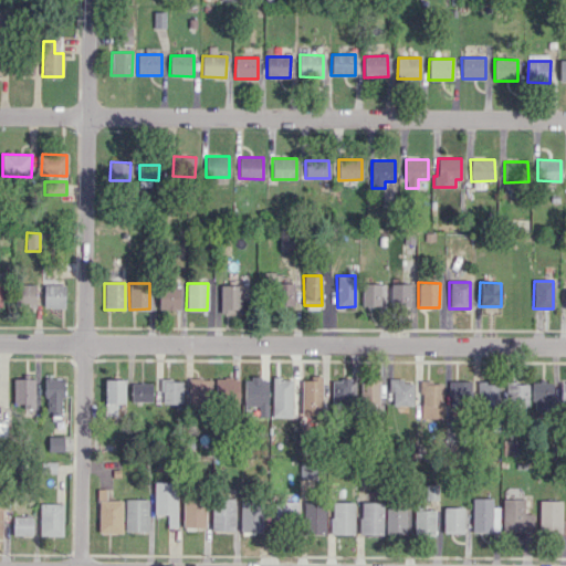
[(294,305),(293,283),(274,283),(274,306),(294,305)]
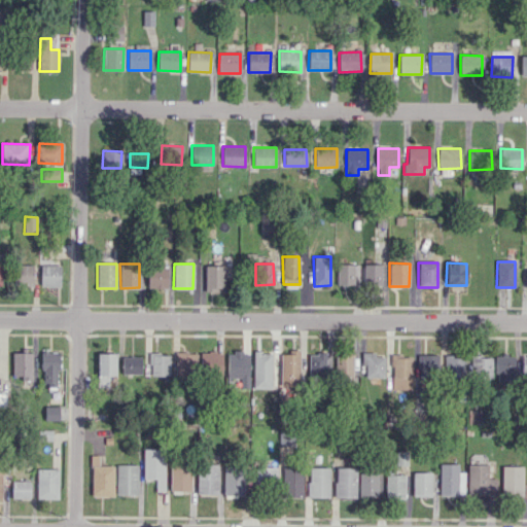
[(353,285),(354,264),(337,264),(337,285),(353,285)]
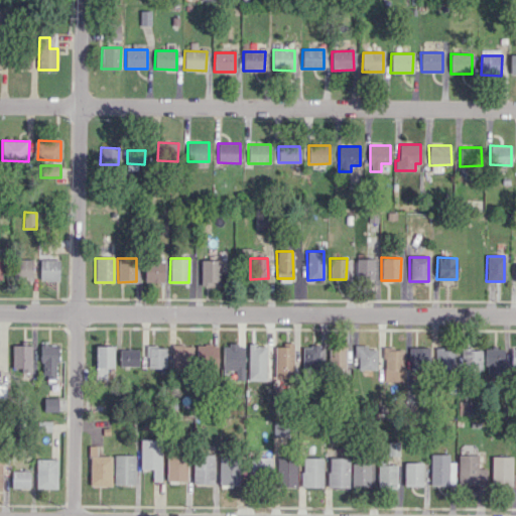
[(372,279),(373,259),(356,258),(356,279),(372,279)]
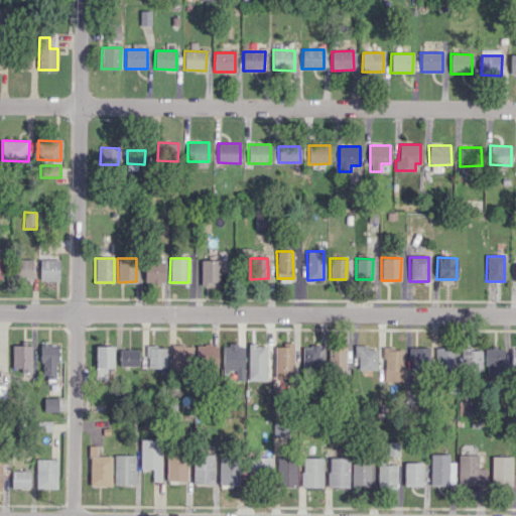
[(32,260),(19,259),(18,280),(32,281),(32,260)]
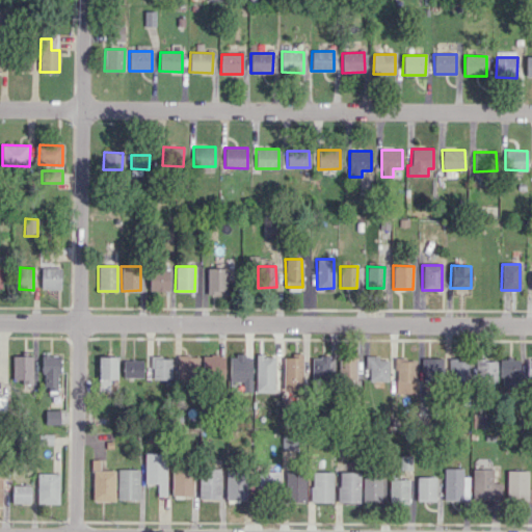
[(60,290),(60,267),(41,267),(41,290),(60,290)]
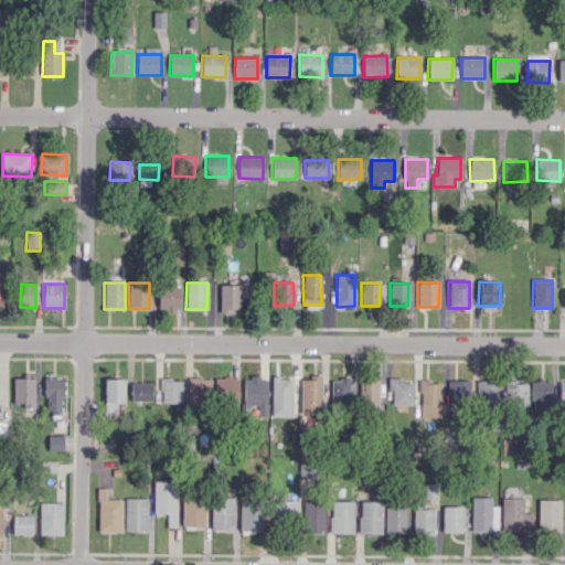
[(240,312),(241,285),(219,285),(219,312),(240,312)]
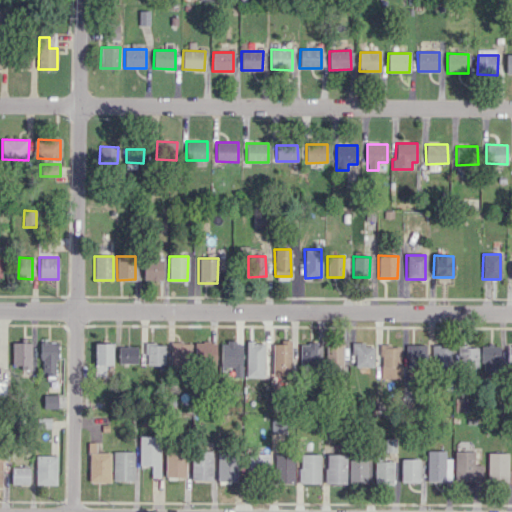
[(162,280),(162,260),(143,260),(143,280),(162,280)]
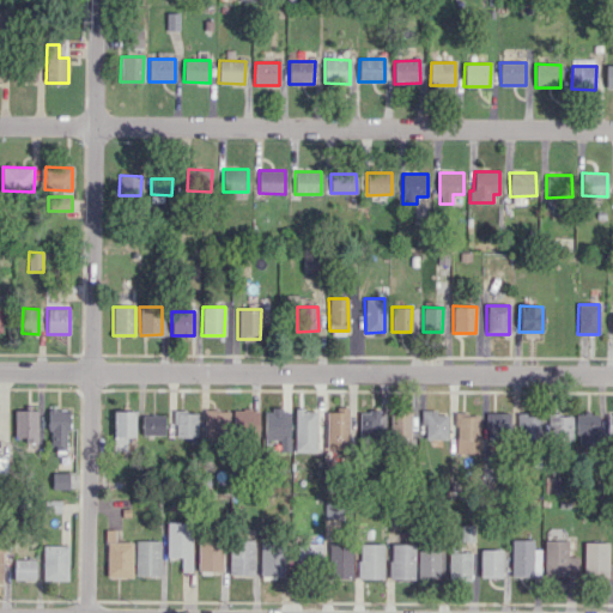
[(360,438),(380,438),(378,408),(359,410),(360,438)]
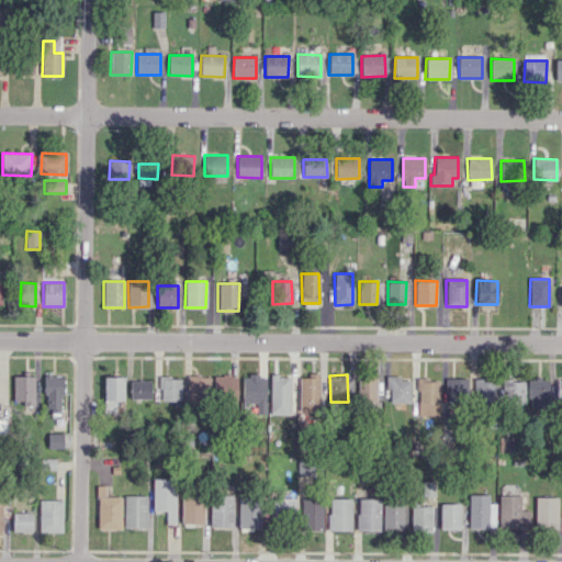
[(62,413),(63,375),(46,375),(45,413),(62,413)]
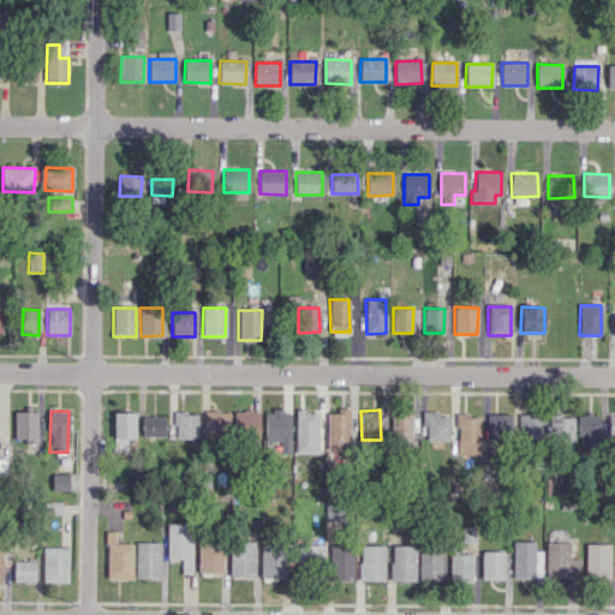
[(260,411),(234,411),(233,439),(258,439),(260,411)]
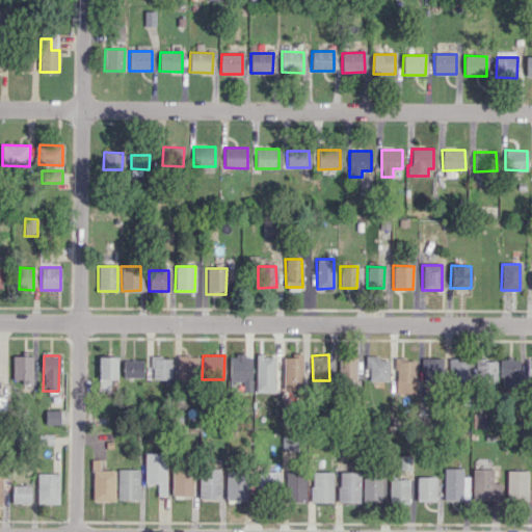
[(250,392),(251,356),(230,355),(229,391),(250,392)]
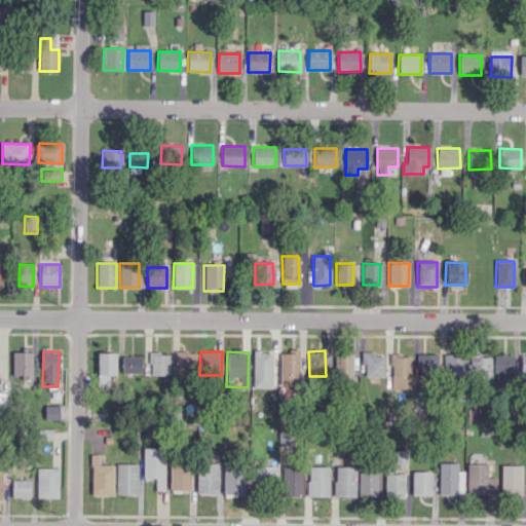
[(253,351),(253,386),(271,386),(270,351),(253,351)]
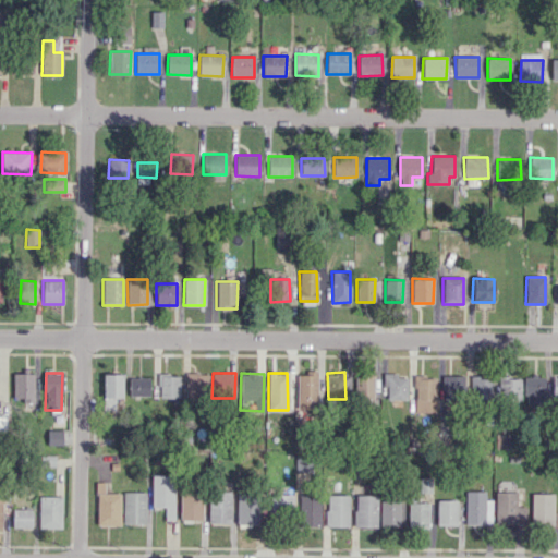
[(387,399),(407,400),(407,376),(396,376),(396,373),(383,373),(383,388),(387,388),(387,399)]
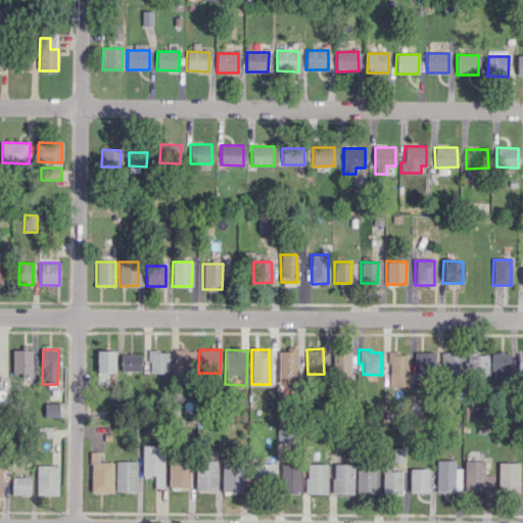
[(97,385),(115,384),(114,350),(96,351),(97,385)]
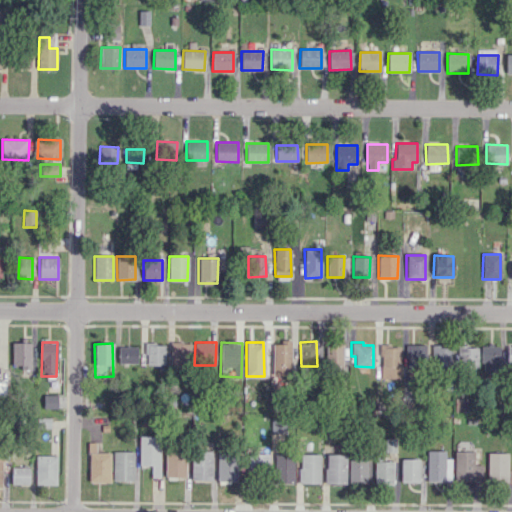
[(190,343),(170,343),(170,367),(191,366),(190,343)]
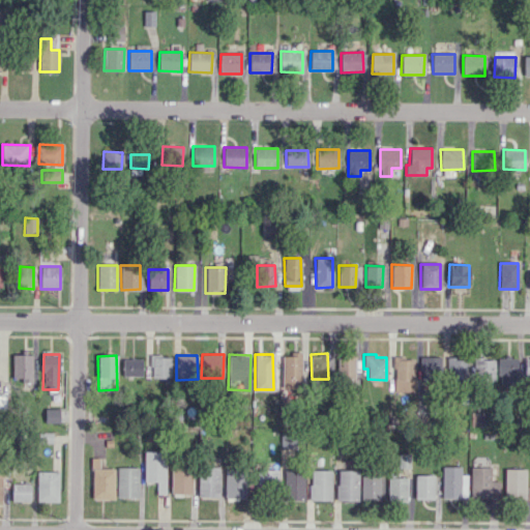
[(171,378),(171,357),(150,356),(150,378),(171,378)]
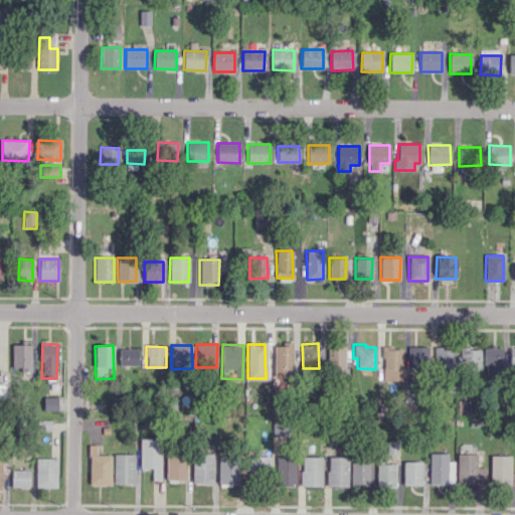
[(274,377),(293,377),(293,346),(275,346),(274,377)]
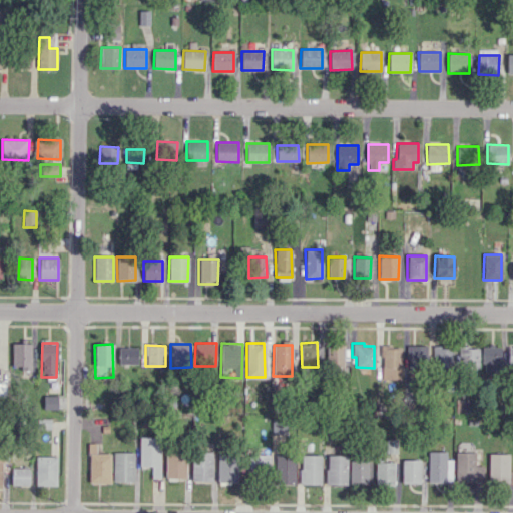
[(344,346),(327,345),(327,366),(343,366),(344,346)]
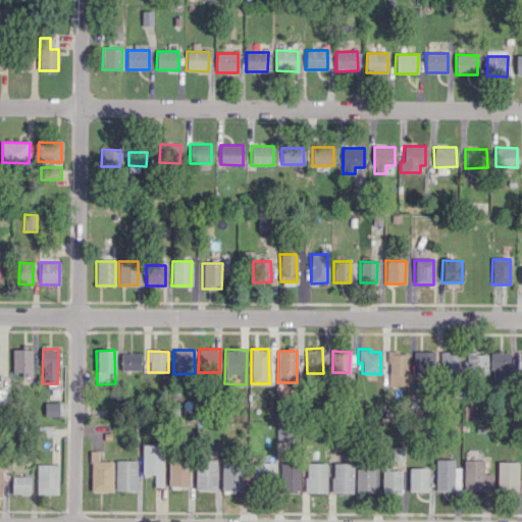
[(432,351),(414,352),(415,376),(433,376),(432,351)]
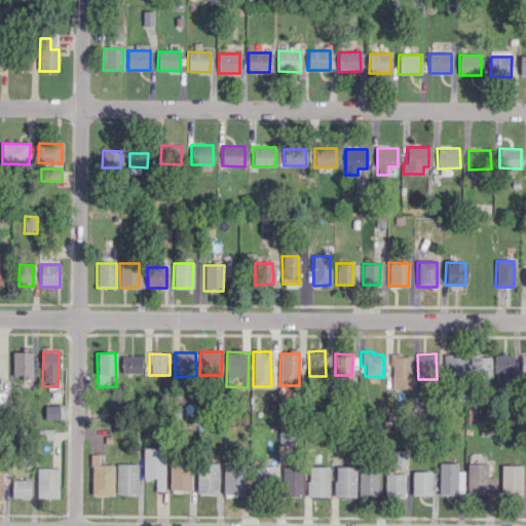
[(443,377),(463,377),(463,354),(443,354),(443,377)]
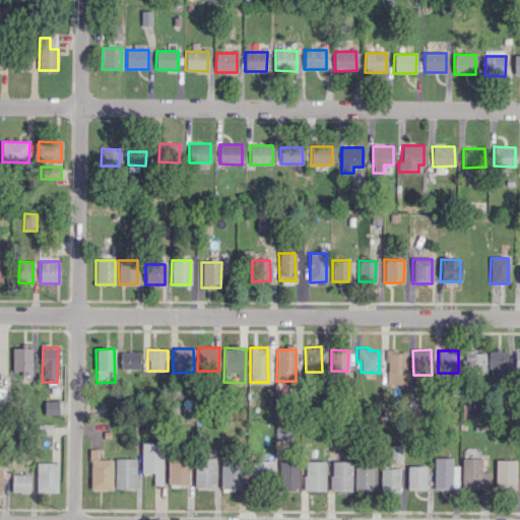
[(485,351),(464,350),(463,372),(484,373),(485,351)]
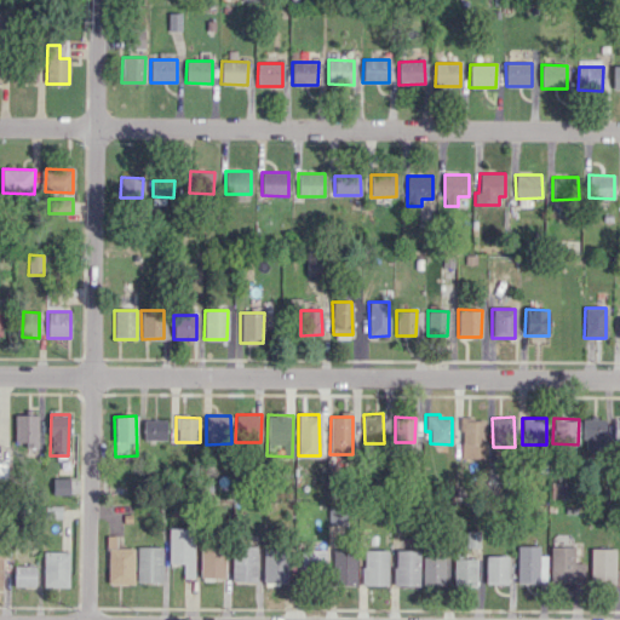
[(484,458),(483,419),(460,420),(461,459),(484,458)]
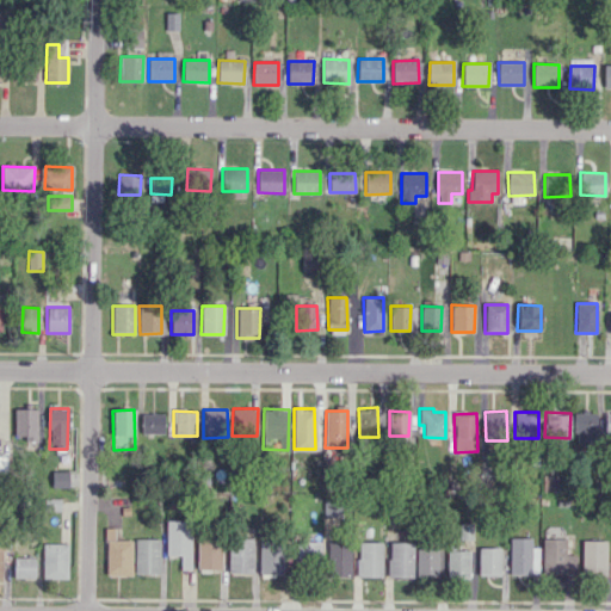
[(574,444),(596,443),(596,413),(574,413),(574,444)]
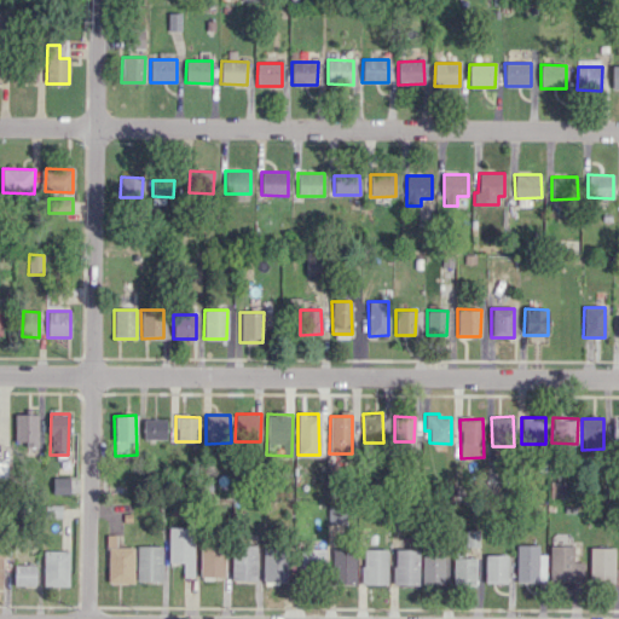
[(166,420),(143,420),(143,440),(166,440),(166,420)]
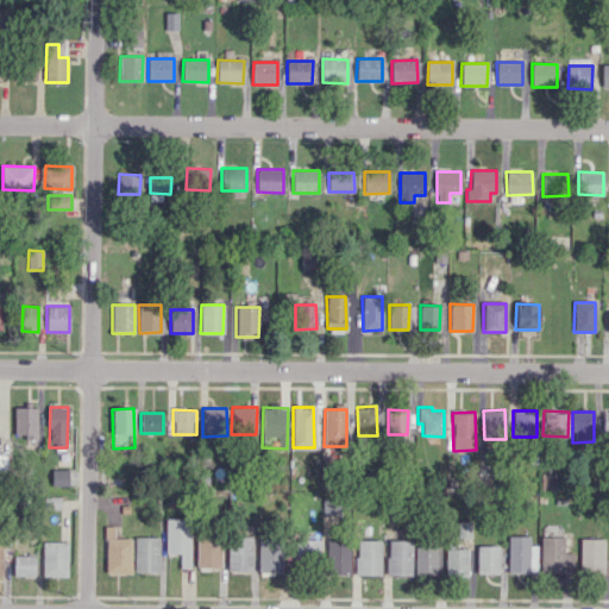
[(52,487),(68,485),(68,470),(51,470),(52,487)]
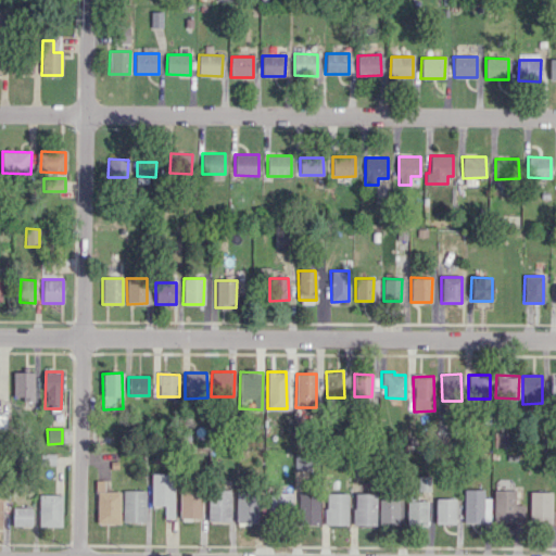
[(55,455),(42,454),(42,465),(55,465),(55,455)]
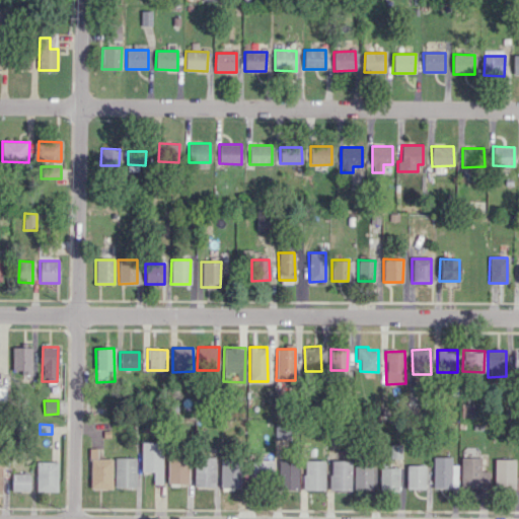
[(275,440),(288,440),(288,425),(275,425),(275,440)]
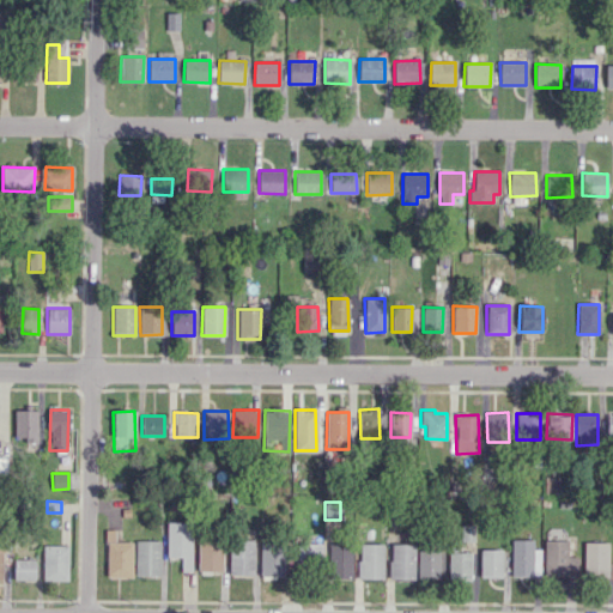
[(192,571),(192,522),(167,522),(167,557),(181,557),(181,571),(192,571)]
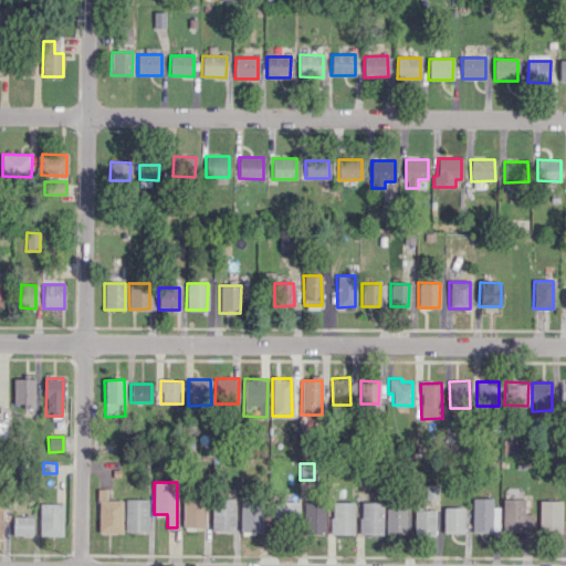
[(98,533),(122,533),(123,501),(105,500),(105,489),(98,489),(98,533)]
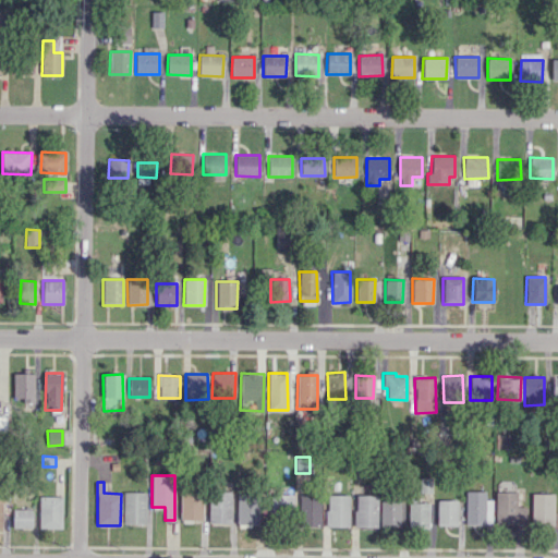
[(202,489),(180,489),(181,520),(203,520),(202,489)]
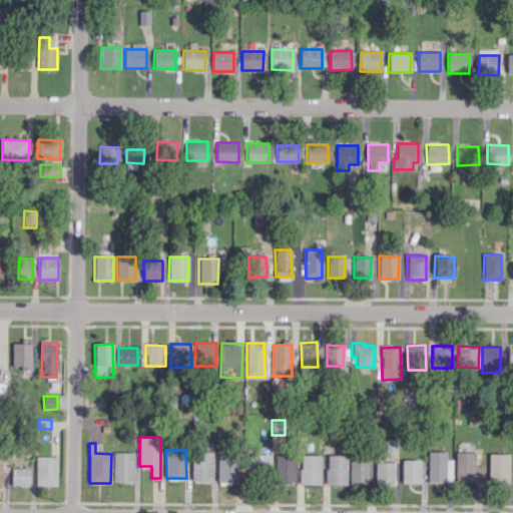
[(428,483),(452,482),(452,460),(446,460),(446,451),(427,452),(428,483)]
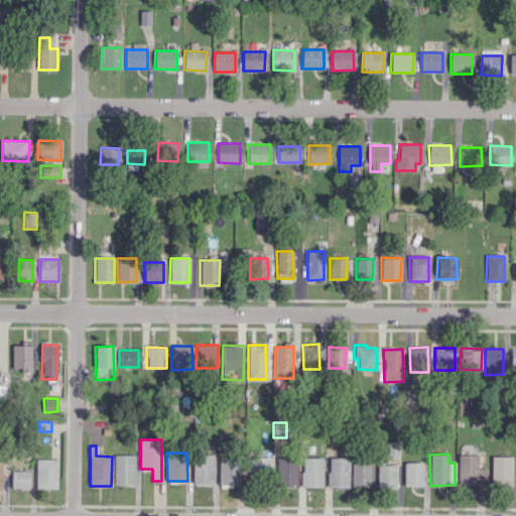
[(134,485),(135,456),(114,455),(114,484),(134,485)]
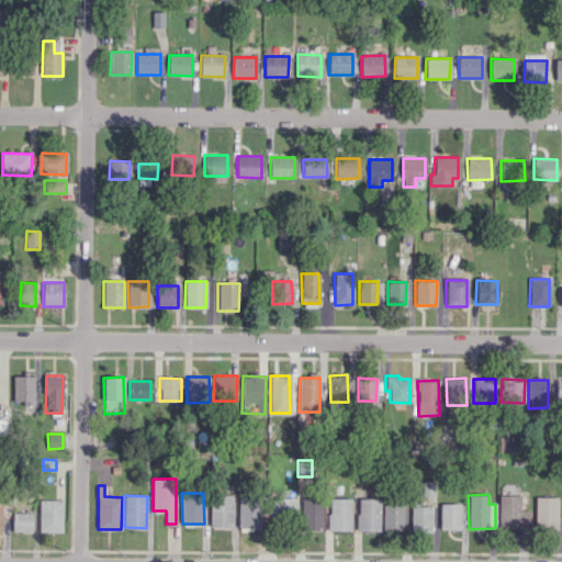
[(232,495),(211,495),(210,526),(232,526),(232,495)]
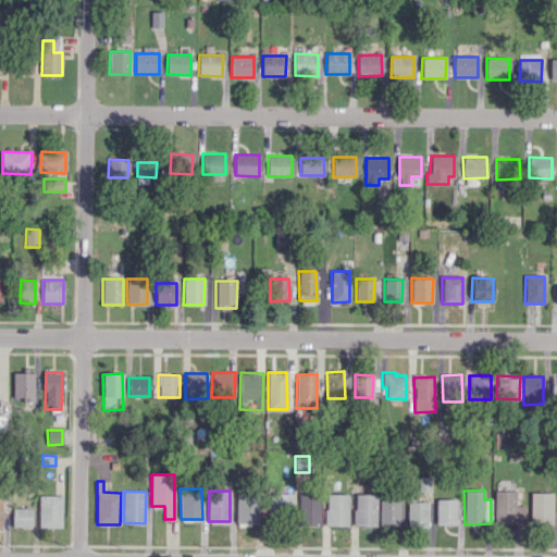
[(494,522),(524,523),(524,506),(516,506),(516,491),(494,491),(494,522)]
